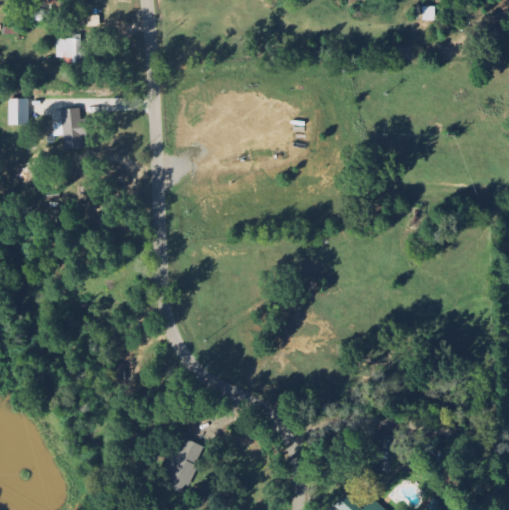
[(44,21),(46,9),(31,6),(29,18),(44,21)]
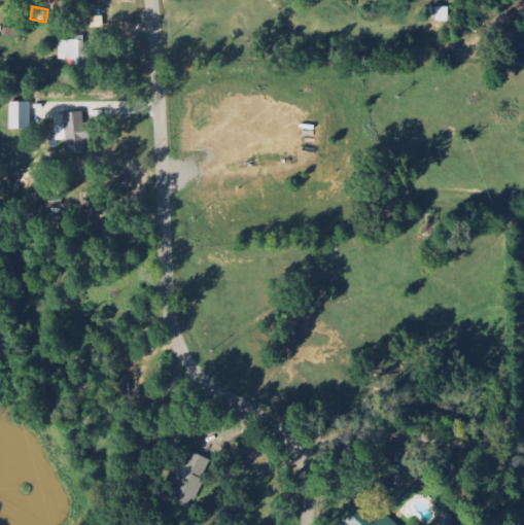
[(57,59),(65,59),(65,64),(81,65),(82,39),(57,39),(57,59)]
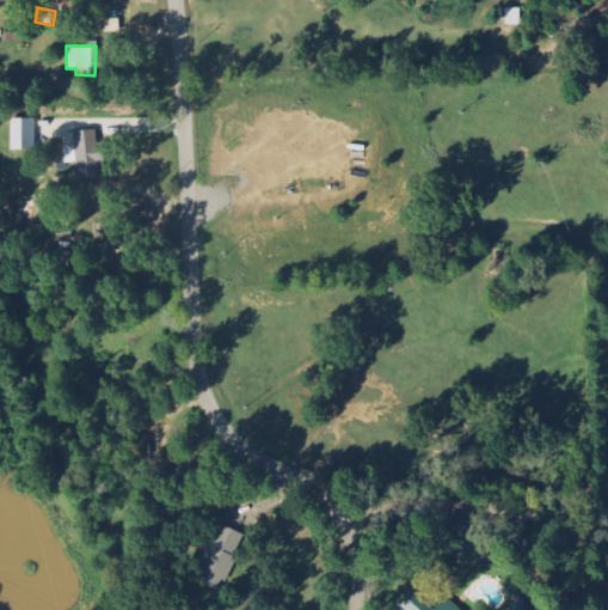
[(35,117),(10,117),(8,148),(34,148),(35,117)]
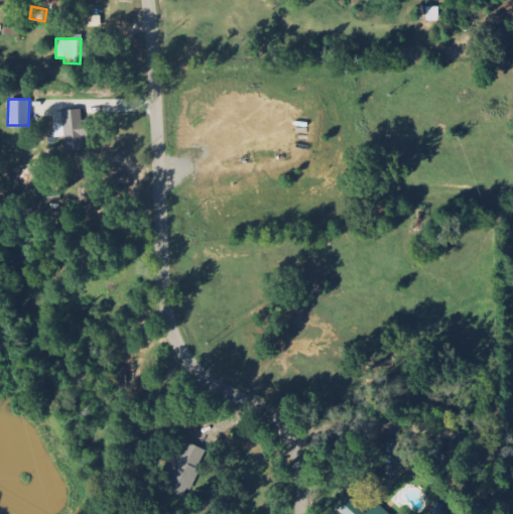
[(66,150),(84,148),(83,138),(87,137),(85,118),(82,118),(80,108),(51,111),(53,136),(63,135),(66,150)]
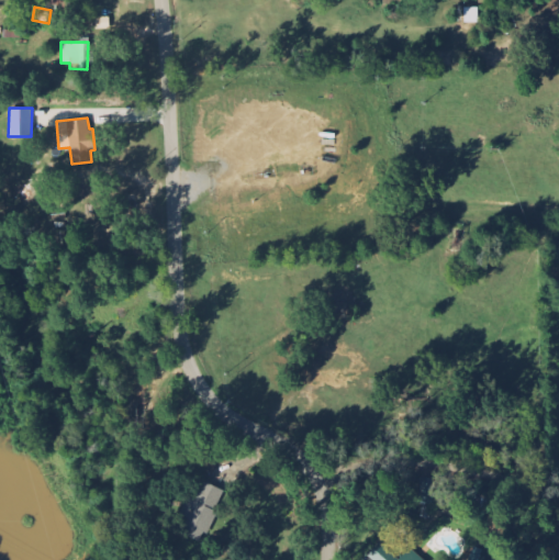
[(225,491),(198,478),(177,523),(181,525),(178,530),(201,541),(225,491)]
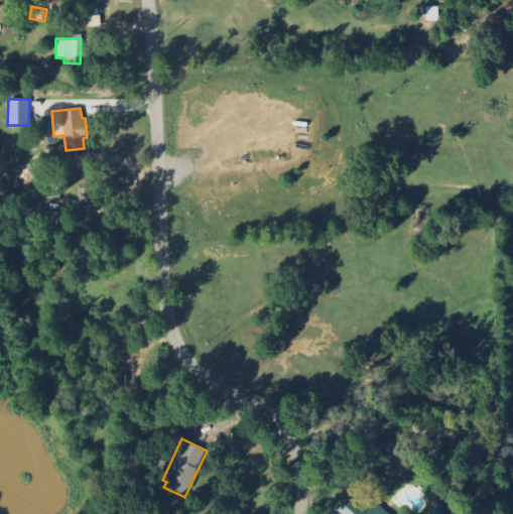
[(338,513),(388,513),(374,501),(364,512),(348,497),(335,511),(338,513)]
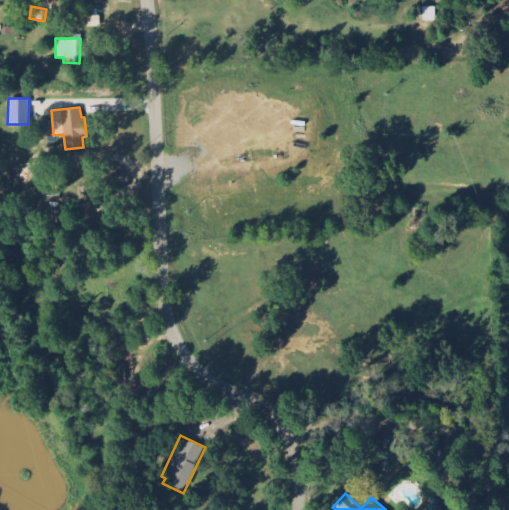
[(428,508),(438,509),(446,509),(448,502),(429,499),(428,508)]
